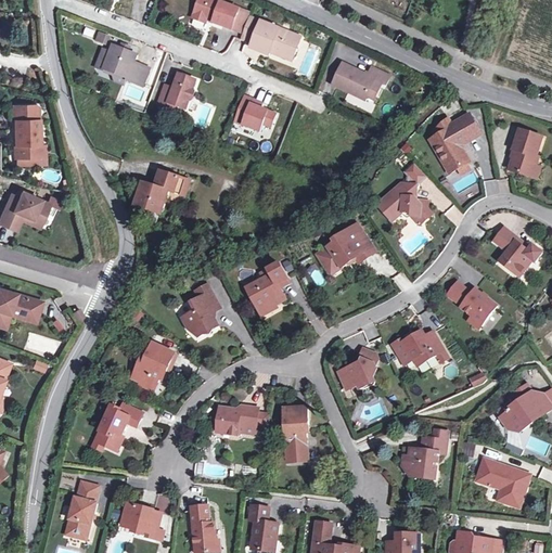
[(235,7),(217,0),(195,0),(191,11),(204,16),(210,20),(210,22),(228,28),(235,7)]
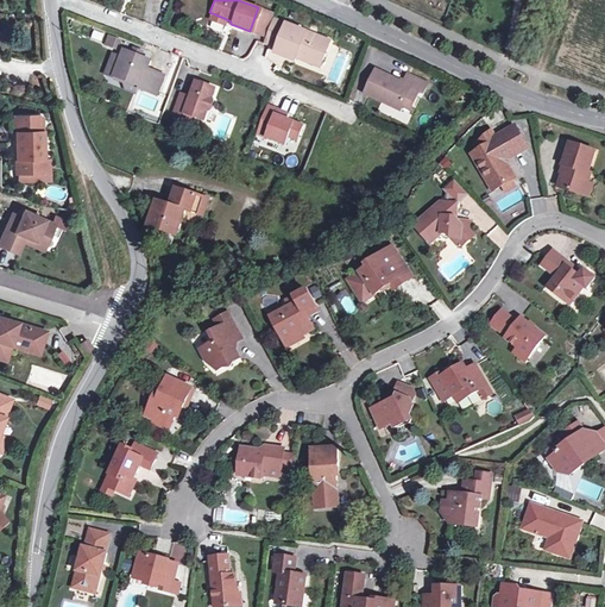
[(269,12),(258,7),(250,31),(260,35),(269,12)]
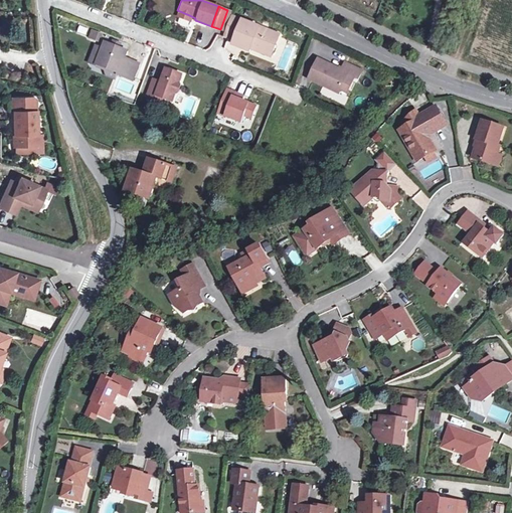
[(189,15),(177,10),(176,14),(188,19),(189,15)]
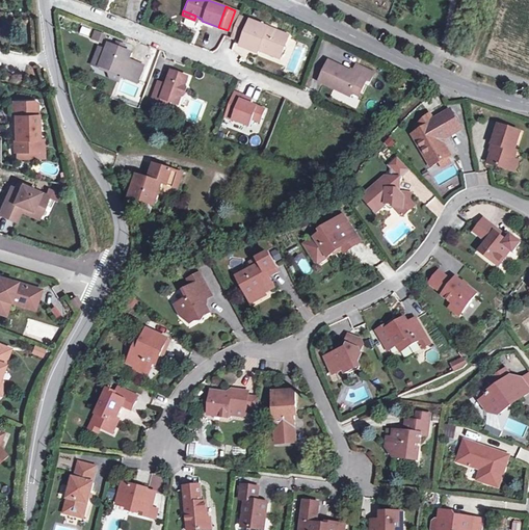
[(230,33),(239,37),(247,17),(238,14),(230,33)]
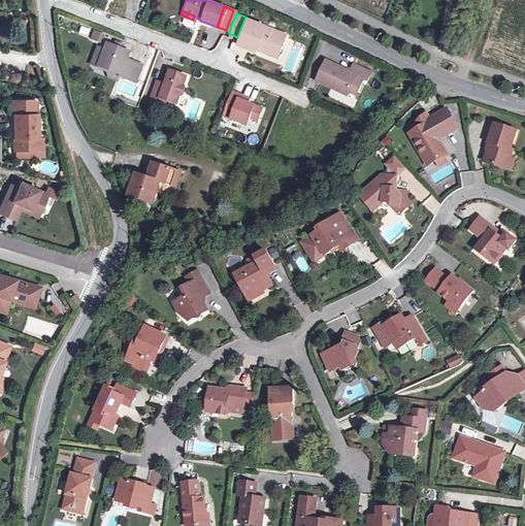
[(245,17),(237,37),(234,43),(254,50),(255,46),(256,42),(276,50),(284,32),(245,17)]
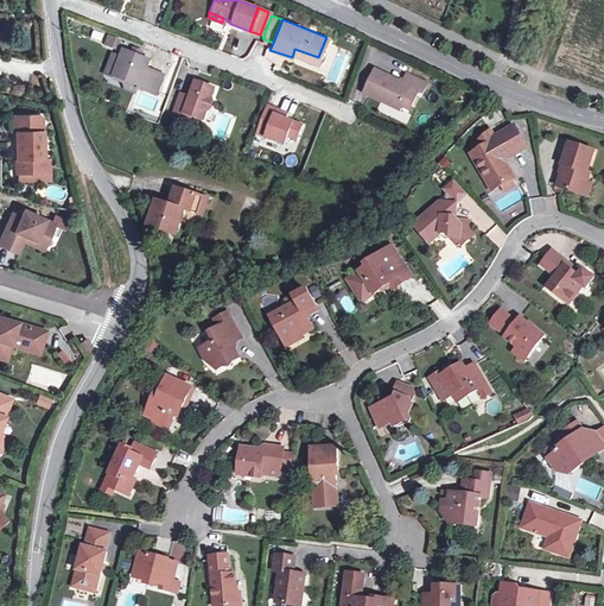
[(105,33),(101,42),(114,46),(116,38),(105,33)]
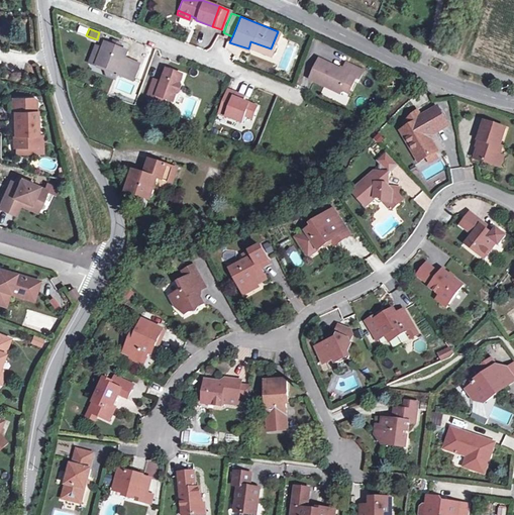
[(99,49),(95,60),(108,66),(115,69),(116,69),(116,71),(129,77),(136,59),(122,54),(125,46),(103,37),(99,49)]
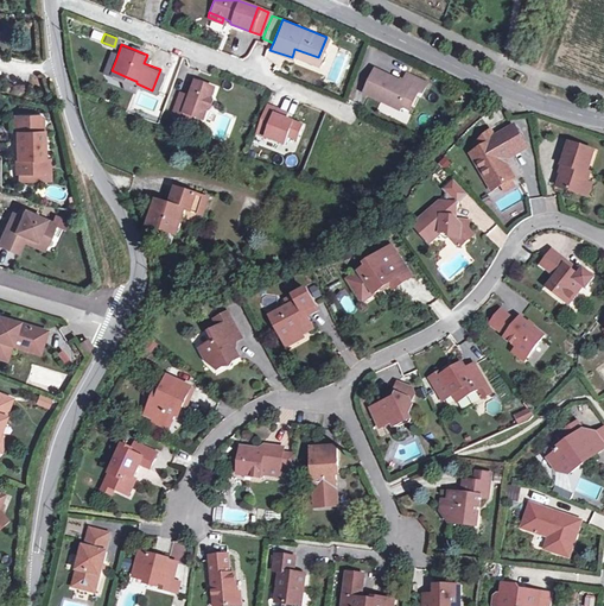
[(316,63),(318,57),(294,49),(293,54),(316,63)]
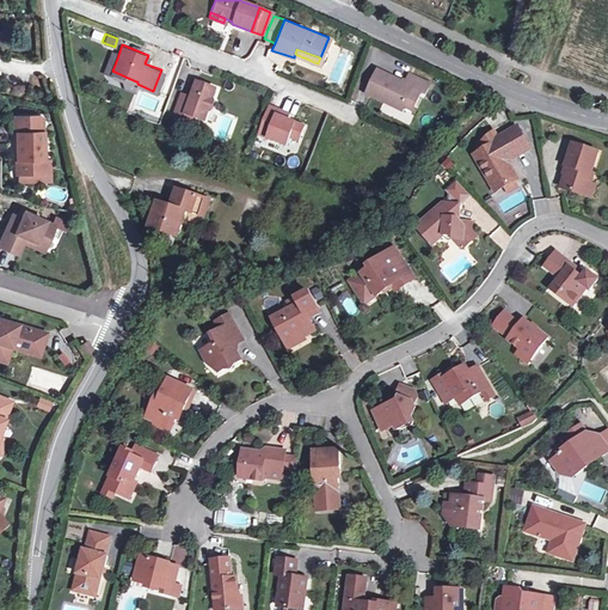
[(104,67),(112,71),(117,59),(110,56),(104,67)]
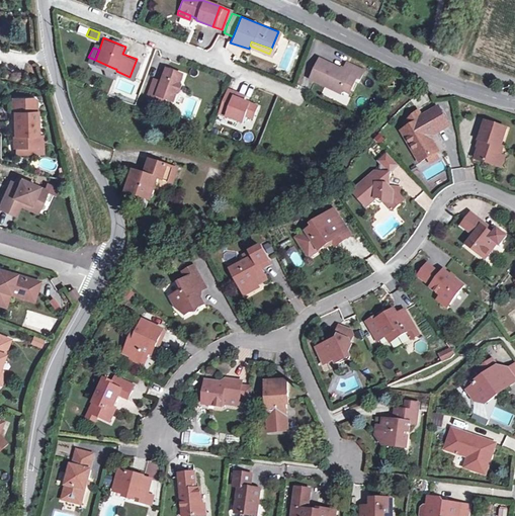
[(341,65),(318,54),(309,73),(339,88),(347,71),(357,76),(361,67),(344,58),(341,65)]
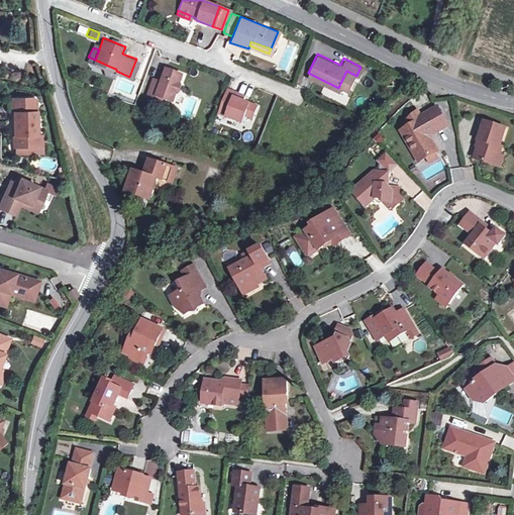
[(108,66),(105,72),(113,75),(115,69),(108,66)]
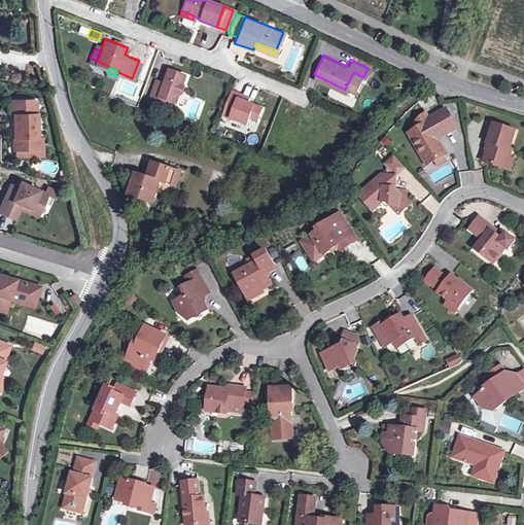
[(182,76),(166,69),(161,81),(152,78),(144,96),(161,103),(163,98),(168,100),(171,93),(174,95),(177,93),(180,86),(179,83),(182,76)]
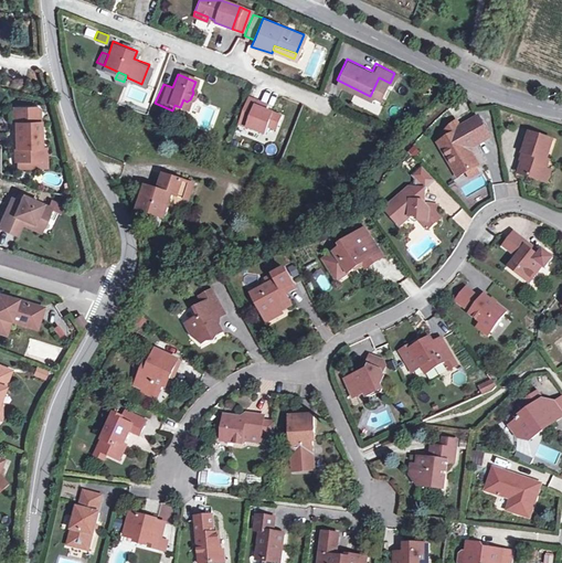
[(254,99),(245,95),(234,119),(261,131),(264,124),(272,127),(276,114),(253,104),(254,99)]
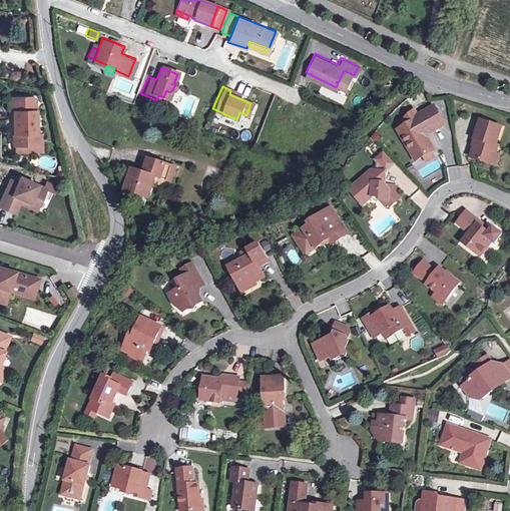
[(12,143),(33,144),(33,131),(37,131),(38,110),(34,110),(34,97),(13,97),(12,111),(15,111),(14,132),(12,132),(12,143)]
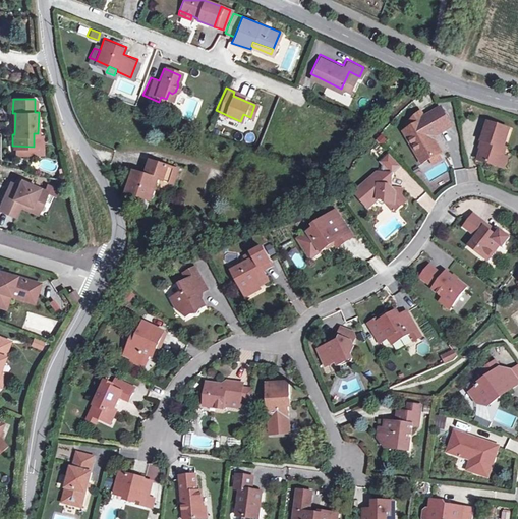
[(420,159),(428,155),(437,150),(432,138),(436,133),(436,131),(436,130),(451,121),(442,103),(424,112),(420,106),(407,116),(410,122),(403,126),(420,159)]
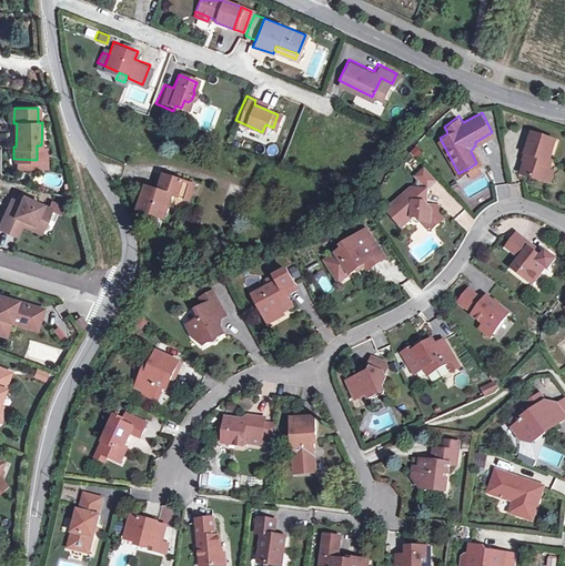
[(531,127),(523,148),(526,149),(518,169),(541,177),(546,163),(550,154),(547,153),(554,135),(531,127)]
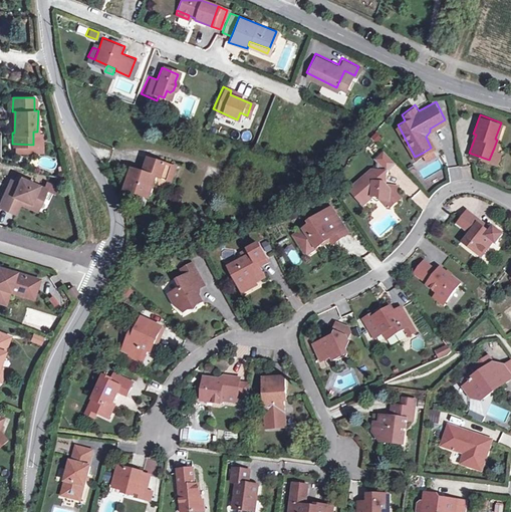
[(438,145),(430,132),(426,137),(431,148),(438,145)]
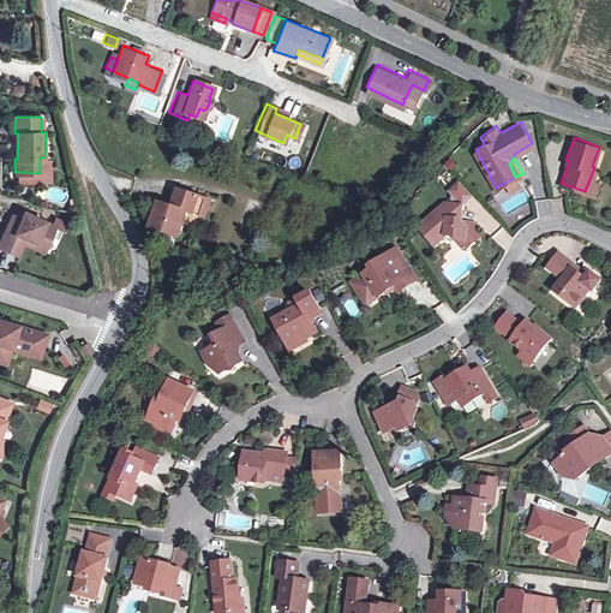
[(557,182),(561,183),(569,161),(565,160),(557,182)]
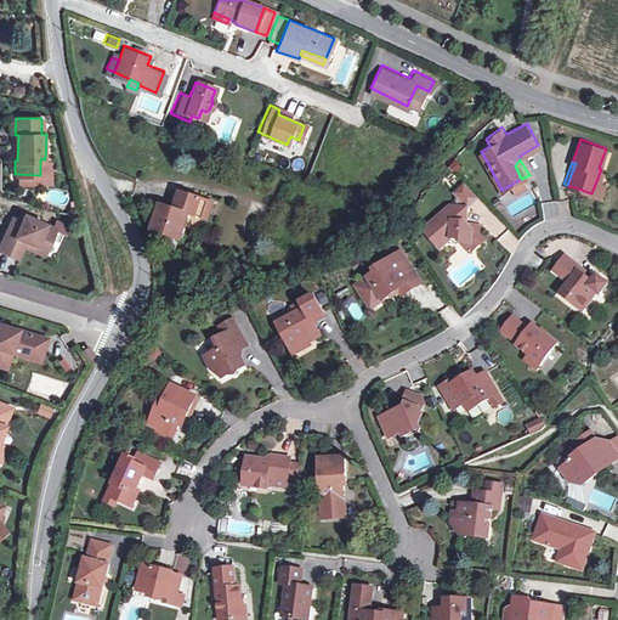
[(449,169),(453,173),(459,167),(455,163),(449,169)]
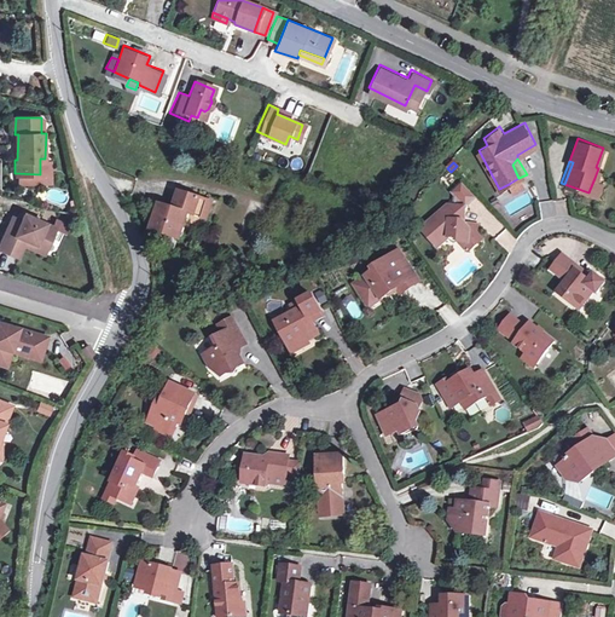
[(518,178),(509,184),(512,191),(522,185),(518,178)]
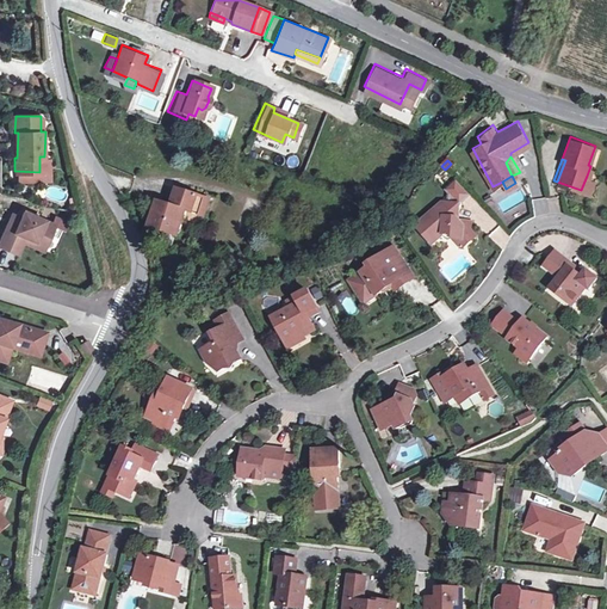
[(593,178),(587,176),(581,190),(587,192),(593,178)]
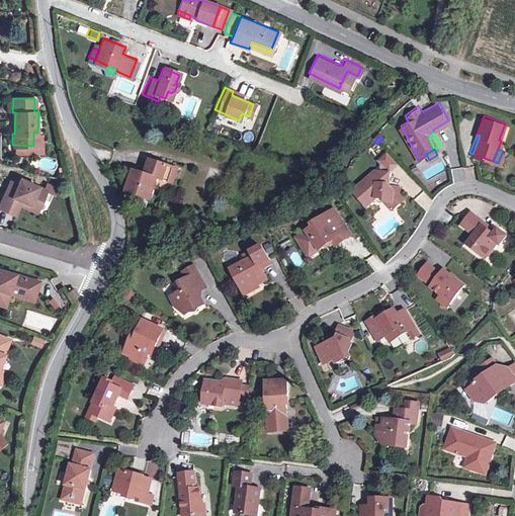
[(390,201),(393,205),(402,197),(398,192),(398,186),(389,185),(385,182),(388,173),(389,173),(389,172),(390,172),(390,171),(390,170),(390,169),(396,164),(384,152),(376,160),(379,164),(379,169),(373,168),(353,185),(355,188),(351,191),(363,205),(372,196),(376,197),(378,197),(379,200),(382,200),(390,201)]
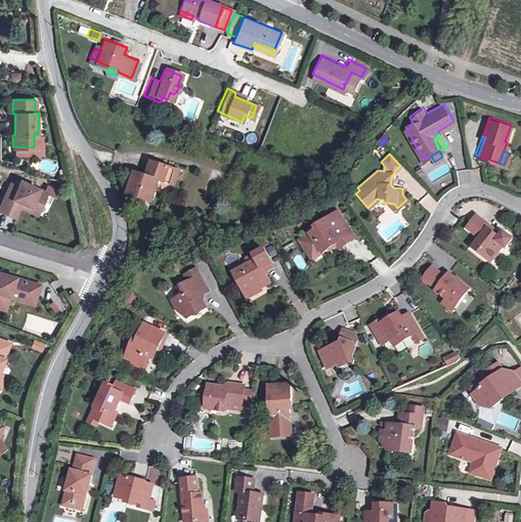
[(167,173),(165,181),(172,184),(177,168),(149,160),(147,168),(167,173)]
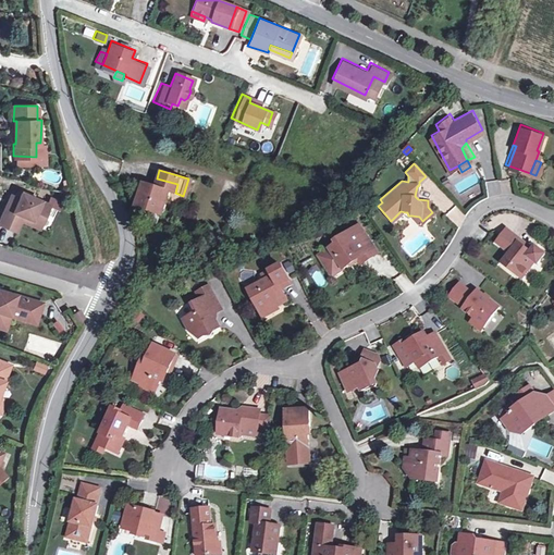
[(154,186),(144,184),(137,207),(162,216),(169,190),(175,193),(177,184),(157,179),(154,186)]
